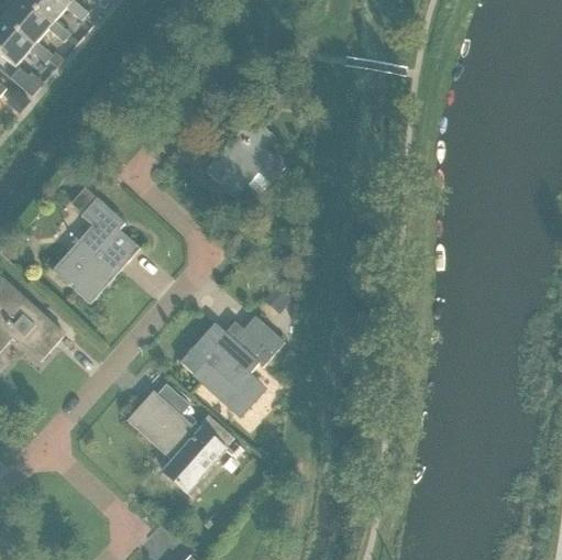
[(69,33),(54,20),(51,24),(23,0),(17,0),(1,18),(33,45),(36,42),(35,41),(47,29),(63,42),(69,33)]
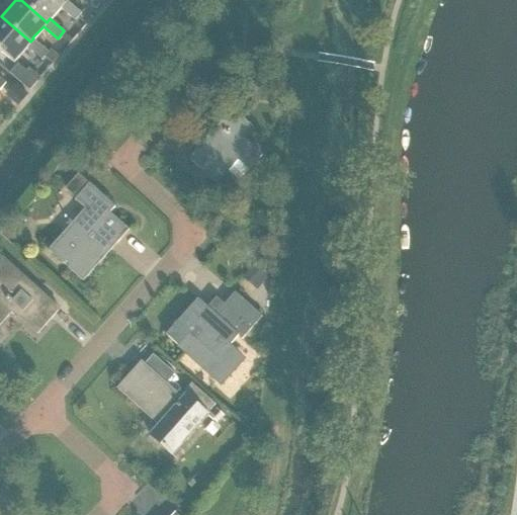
[(64,2),(61,0),(21,0),(47,22),(50,18),(60,6),(74,18),(72,21),(80,28),(86,21),(78,14),(80,11),(67,0),(65,0),(64,2)]
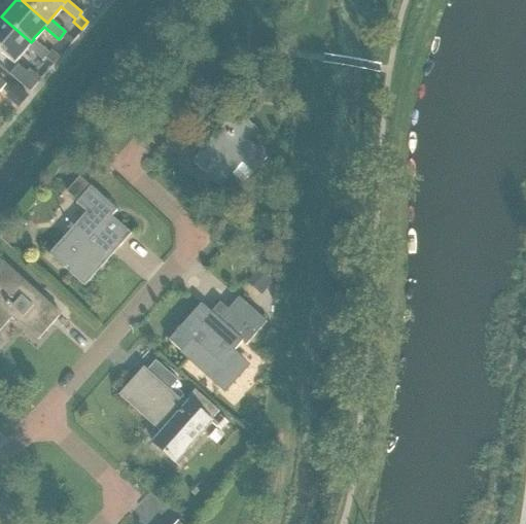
[(47,50),(34,39),(31,42),(1,16),(0,18),(0,50),(13,62),(27,46),(41,59),(44,55),(47,51),(47,50)]
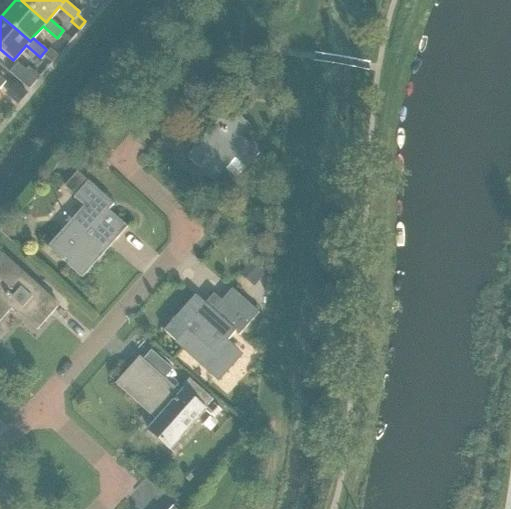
[(46,50),(43,53),(51,60),(57,53),(49,46),(46,49),(46,50)]
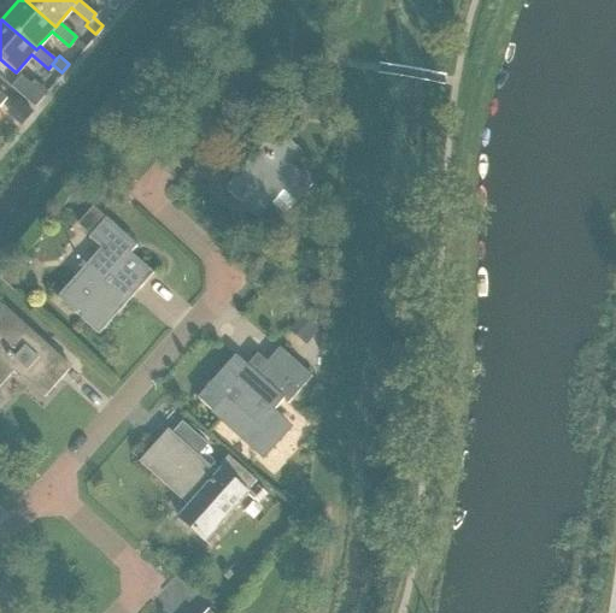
[(23,116),(30,107),(18,96),(11,106),(23,116)]
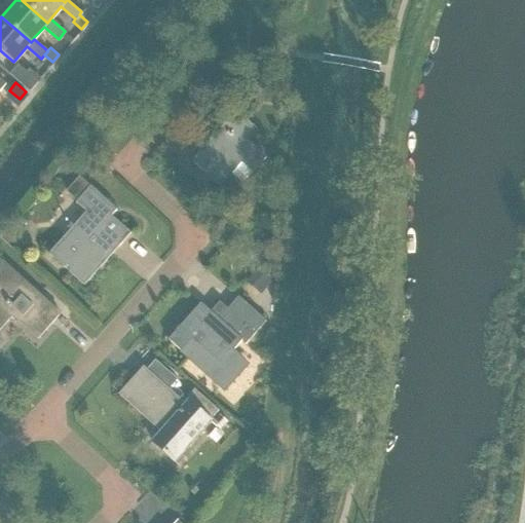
[(251,171),(265,155),(245,138),(255,126),(235,109),(190,159),(219,185),(240,161),(251,171)]
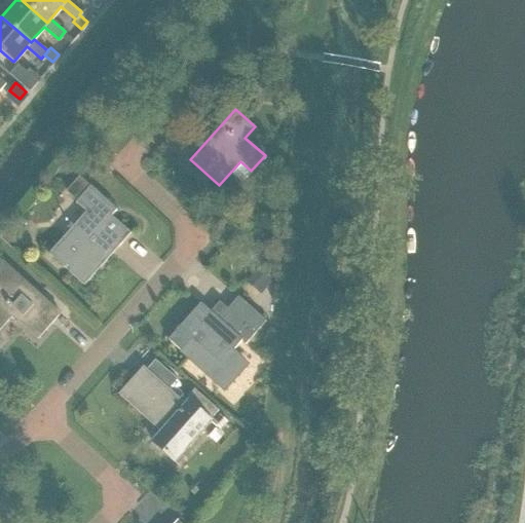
[(88,185),(78,177),(66,190),(76,198),(74,200),(84,210),(47,252),(83,284),(130,231),(110,214),(116,208),(89,184),(88,185)]
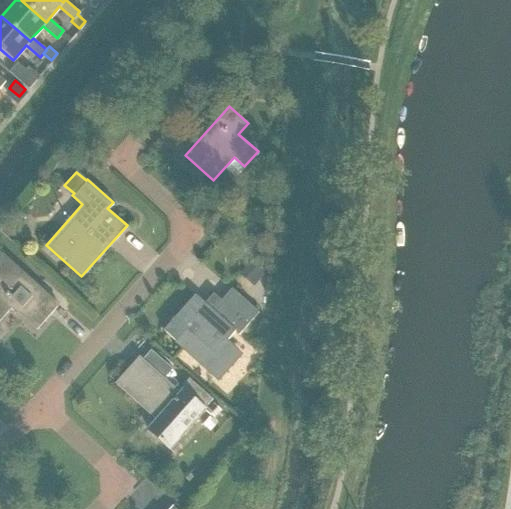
[(0,317),(11,305),(36,327),(58,303),(0,251),(0,317)]
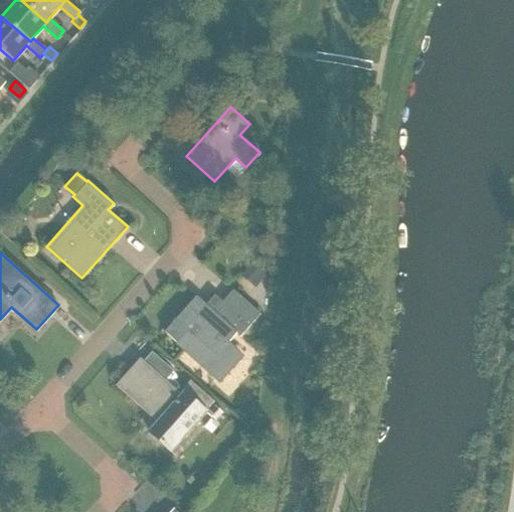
[(254,286),(267,272),(251,260),(239,273),(254,286)]
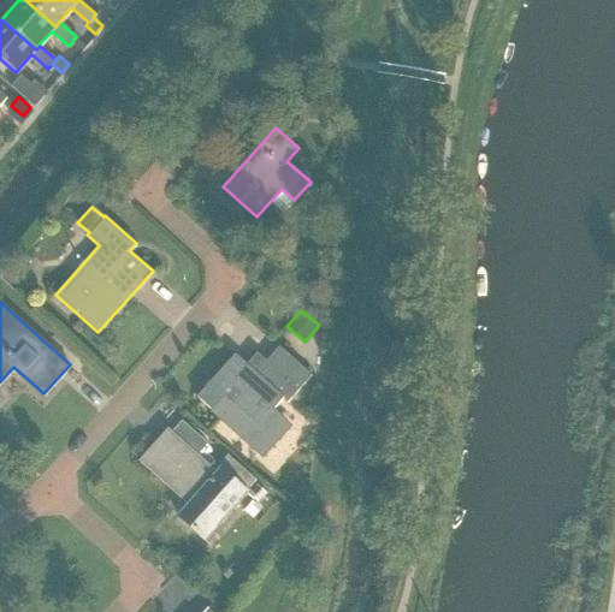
[(285,376),(256,351),(246,362),(234,352),(195,396),(261,455),(288,425),(271,409),(282,397),(287,400),(311,373),(299,362),(285,376)]
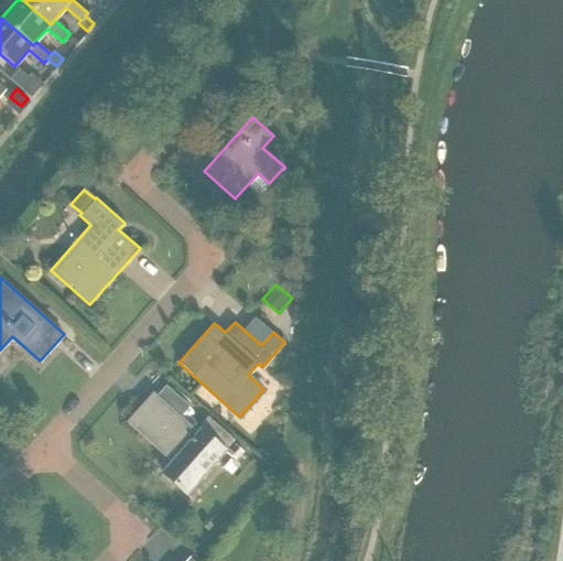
[(195,429),(153,391),(127,421),(171,461),(162,471),(187,494),(225,452),(223,450),(234,438),(207,414),(195,429)]
